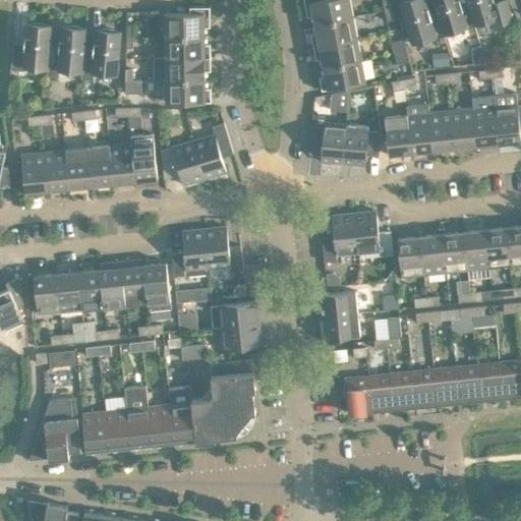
[(312,15),(314,23),(352,15),(349,0),(303,0),(306,16),(312,15)]
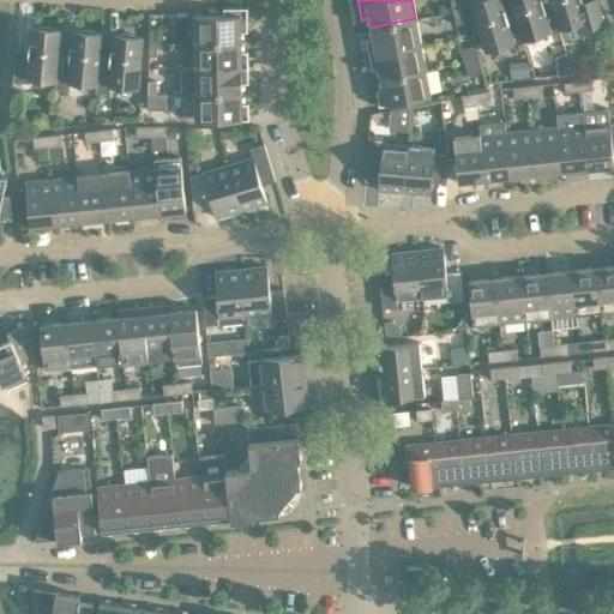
[(449,0),(452,11),(461,10),(457,0),(449,0)]
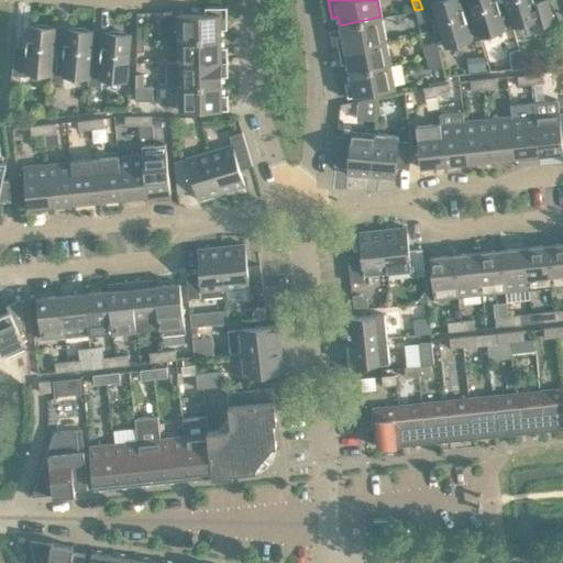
[(470,37),(478,35),(473,17),(464,20),(457,0),(437,0),(431,1),(445,46),(471,39),(470,37)]
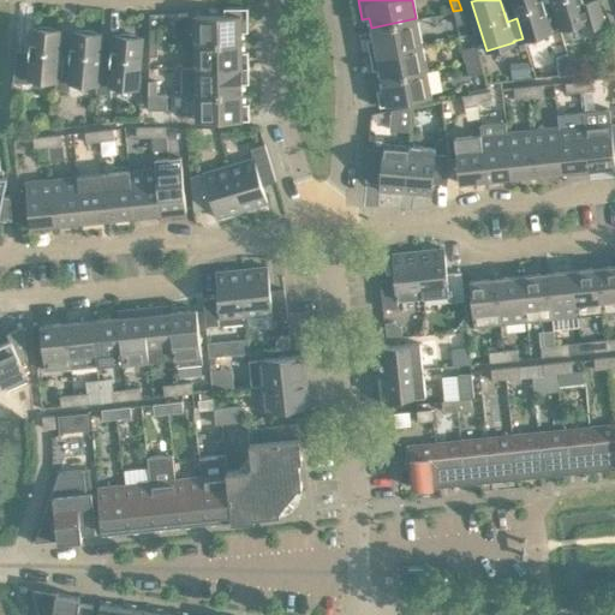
[(550,30),(560,27),(553,7),(544,10),(541,0),(511,0),(517,18),(523,39),(550,31),(550,30)]
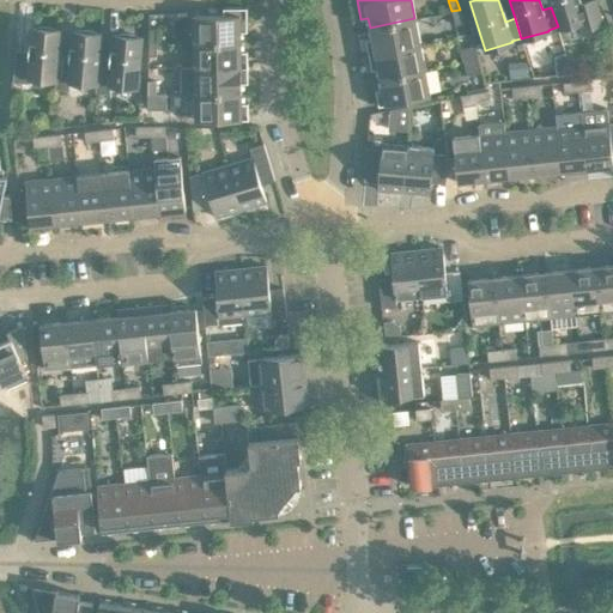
[(548,0),(551,7),(558,26),(558,28),(577,22),(581,30),(602,24),(595,0),(589,0),(581,2),(578,0),(548,0)]
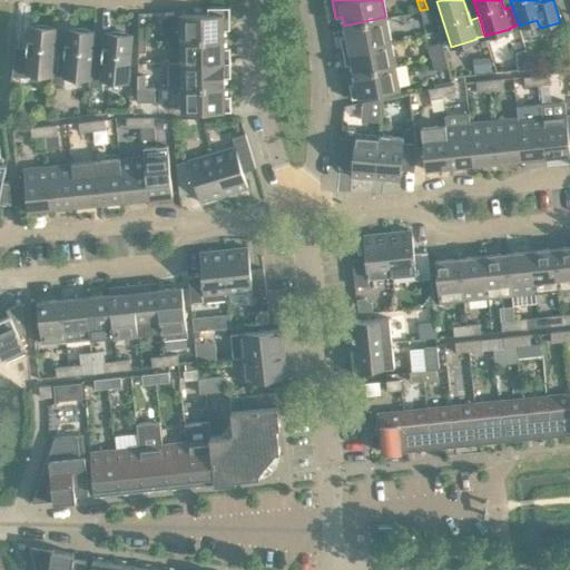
[(180,13),(180,38),(223,38),(223,29),(229,29),(229,6),(207,7),(207,13),(180,13)]
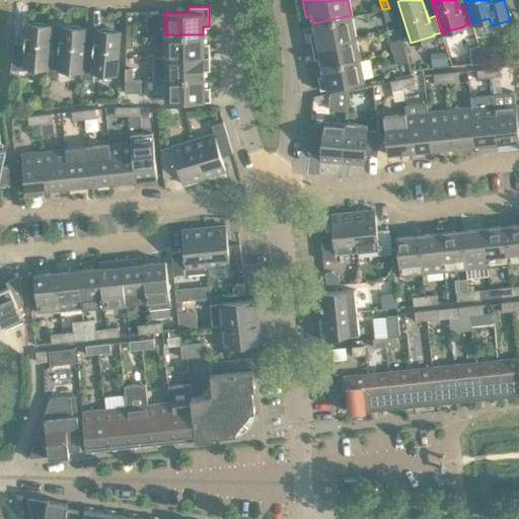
[(389,8),(382,9),(385,20),(391,19),(389,8)]
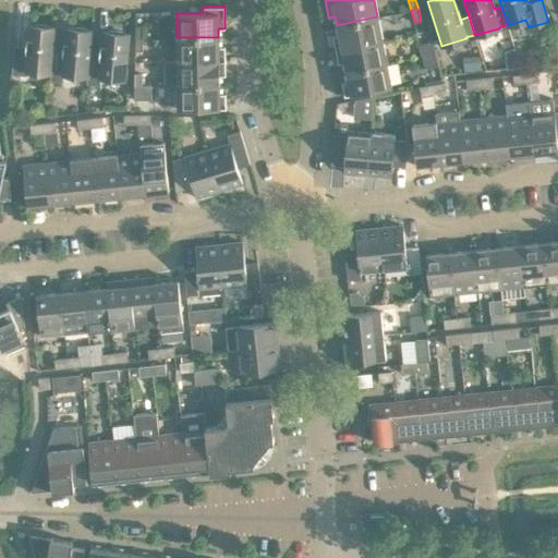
[(331,35),(335,49),(381,40),(377,16),(337,25),(338,34),(331,35)]
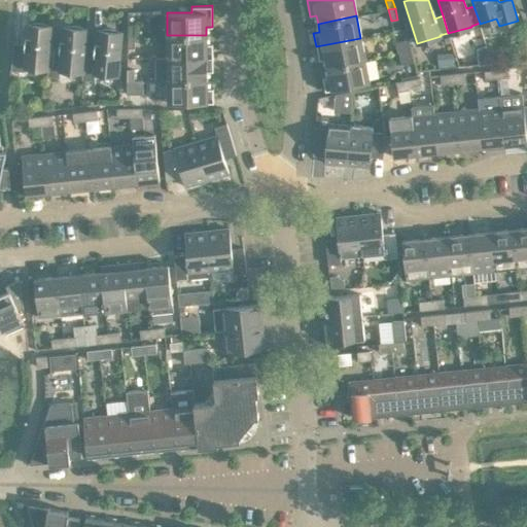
[(25,67),(47,69),(49,50),(51,26),(27,24),(25,47),(14,47),(13,70),(24,71),(25,67)]
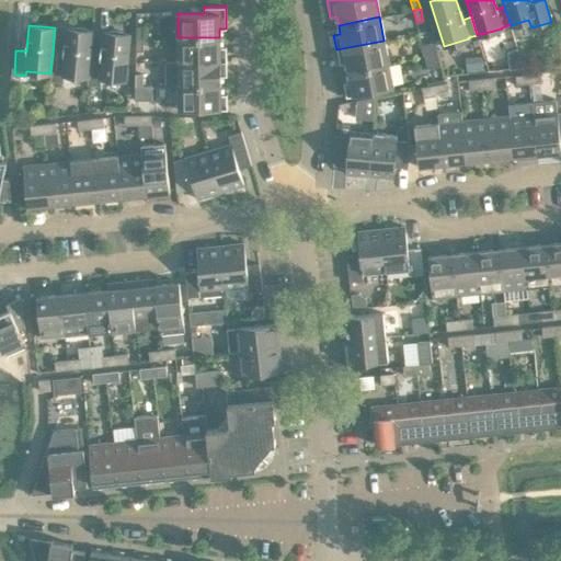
[(64,75),(88,77),(90,56),(92,31),(66,29),(64,54),(53,54),(50,73),(49,81),(63,82),(64,75)]
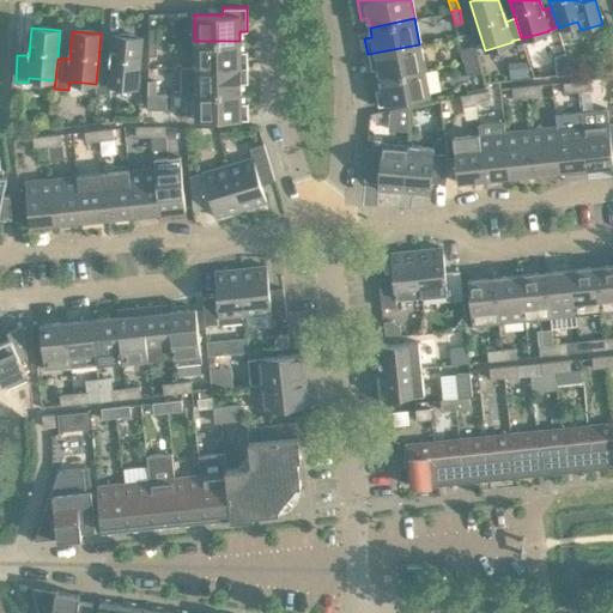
[(110,62),(98,61),(96,84),(95,92),(109,93),(109,85),(137,87),(141,37),(113,35),(110,62)]
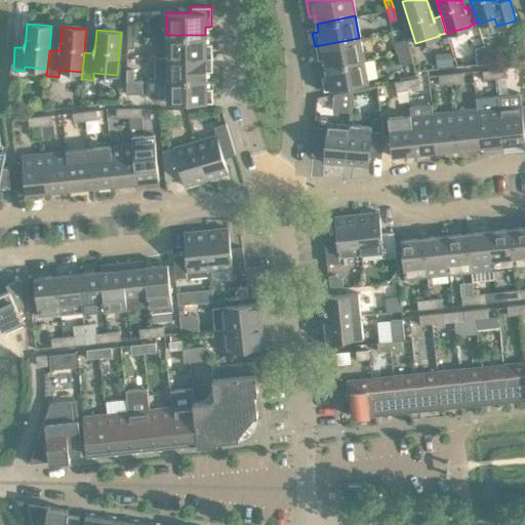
[(166,35),(166,57),(212,56),(211,43),(205,43),(205,35),(166,35)]
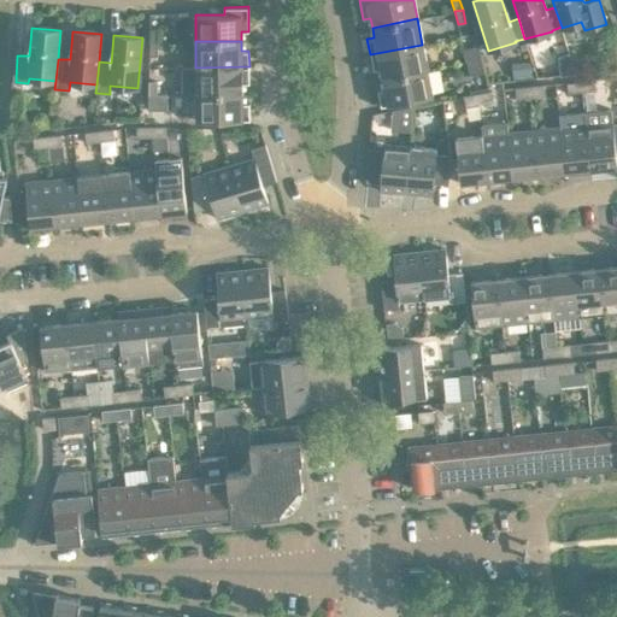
[(428,70),(422,45),(370,54),(372,70),(380,69),(382,78),(428,70)]
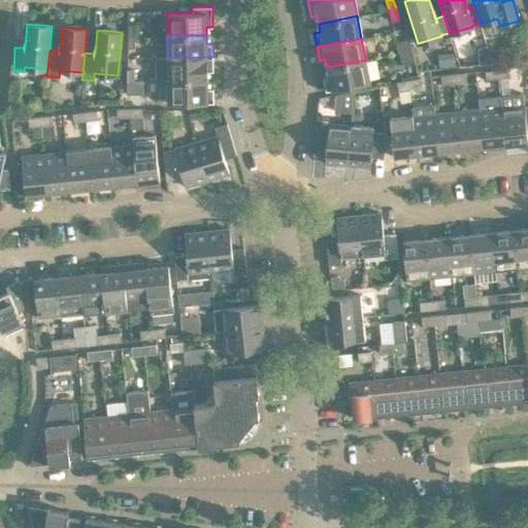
[(399,54),(405,52),(403,40),(396,42),(399,54)]
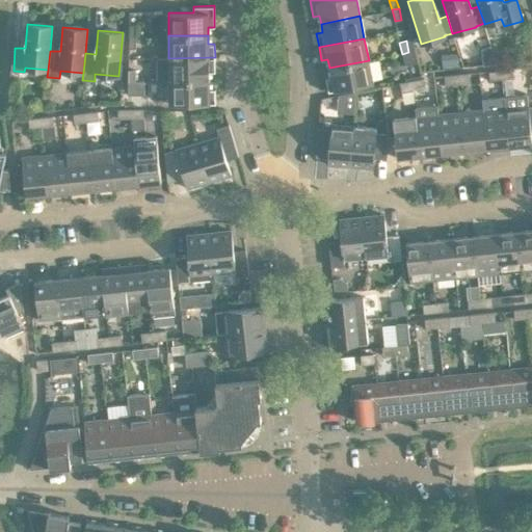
[(408,52),(402,54),(404,65),(411,63),(408,52)]
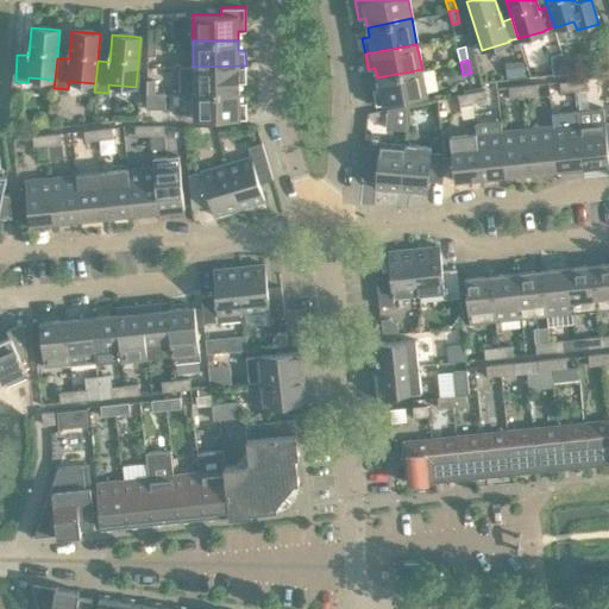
[(180,93),(194,93),(239,92),(239,82),(246,82),(246,66),(193,67),(179,67),(180,93)]
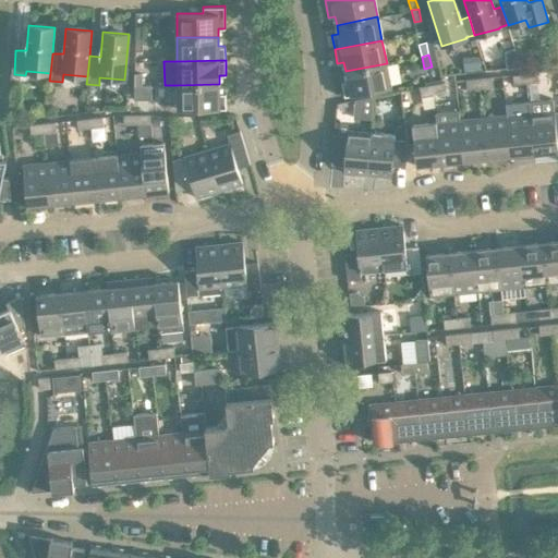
[(391,87),(387,63),(346,71),(347,80),(341,81),(343,96),(391,87)]
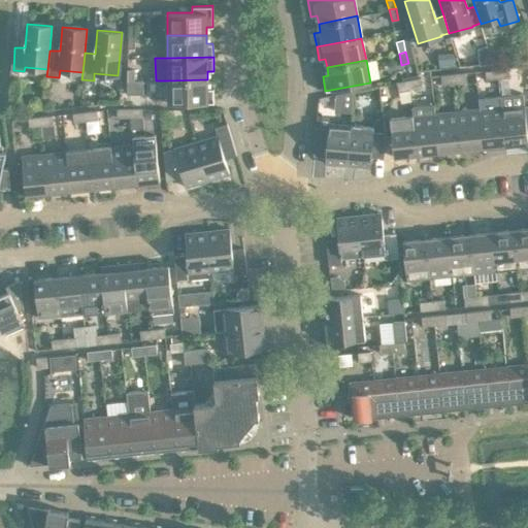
[(497,69),(498,78),(510,77),(509,68),(497,69)]
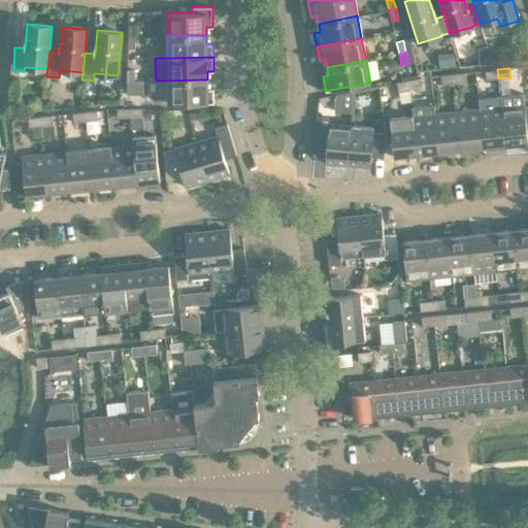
[(498,78),(497,69),(485,70),(486,79),(498,78)]
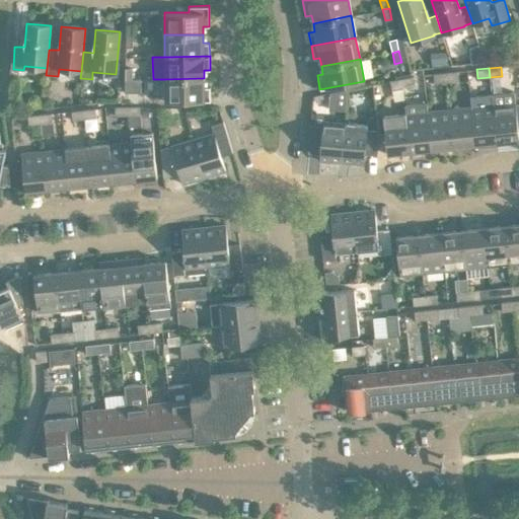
[(445,72),(446,81),(458,80),(457,71),(445,72)]
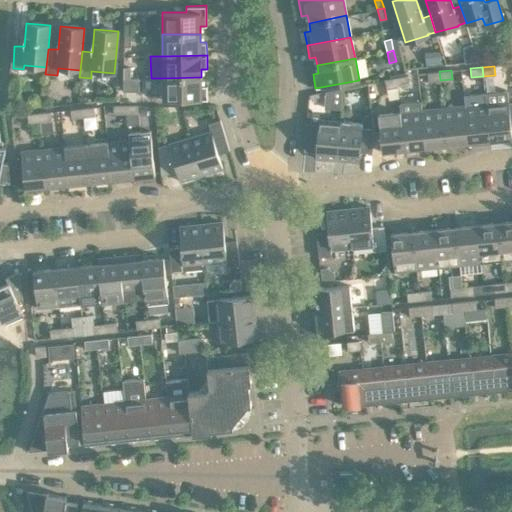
[(440,80),(439,71),(427,73),(428,81),(440,80)]
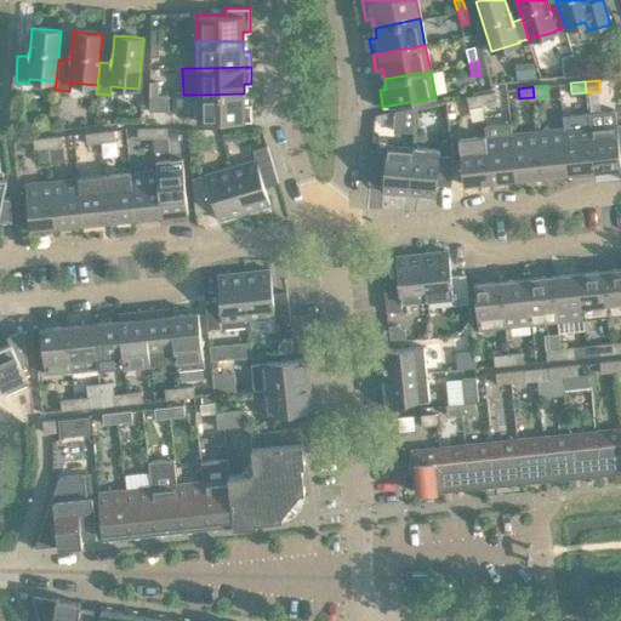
[(480,93),(483,104),(497,101),(495,91),(480,93)]
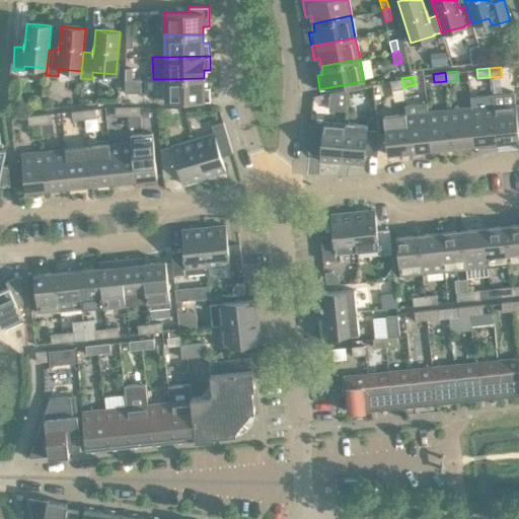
[(204,78),(165,79),(165,101),(210,100),(210,86),(204,86),(204,78)]
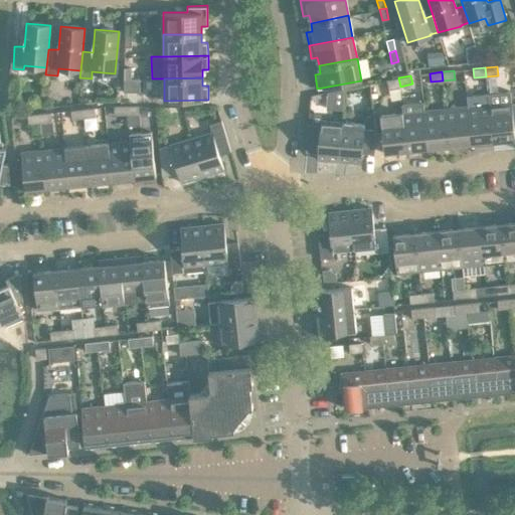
[(398,77),(394,78),(386,79),(388,89),(400,87),(398,77)]
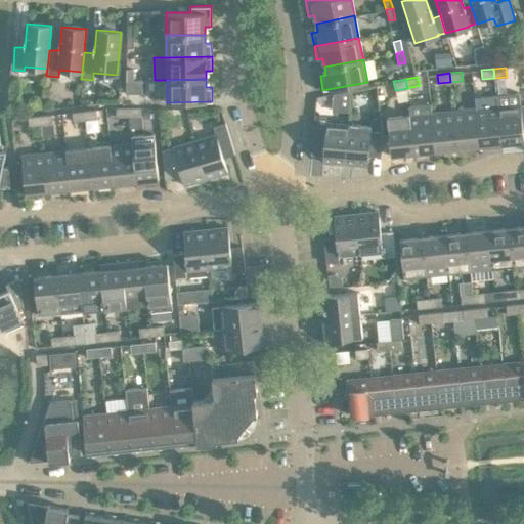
[(132,80),(126,80),(126,93),(141,93),(141,80),(132,80)]
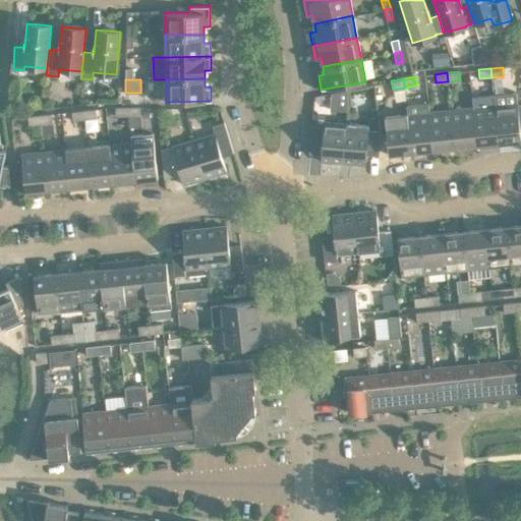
[(351,90),(334,89),(333,107),(350,108),(351,90)]
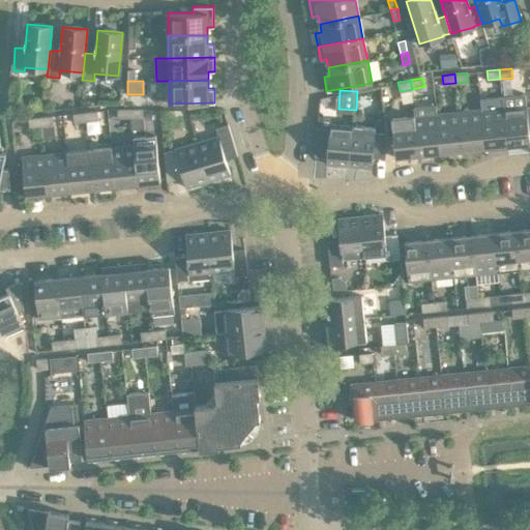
[(529,142),(526,104),(525,94),(501,96),(506,145),(529,142)]
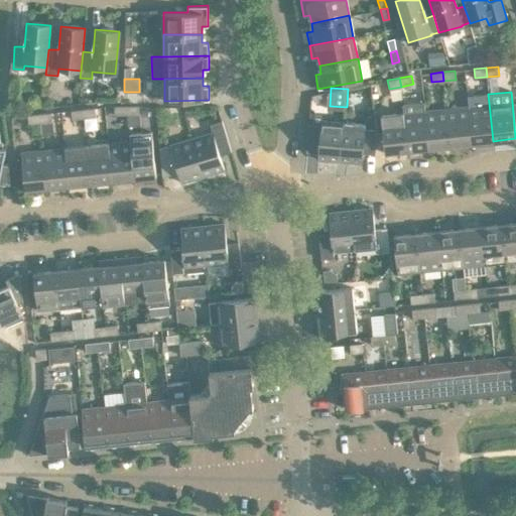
[(472,143),(493,141),(488,94),(479,95),(480,104),(468,106),(472,143)]
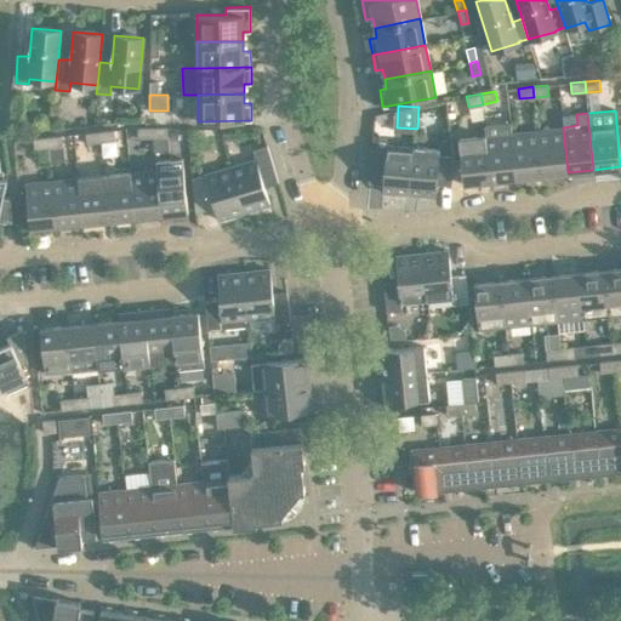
[(516,177),(511,132),(510,124),(484,126),(485,135),(490,181),(516,177)]
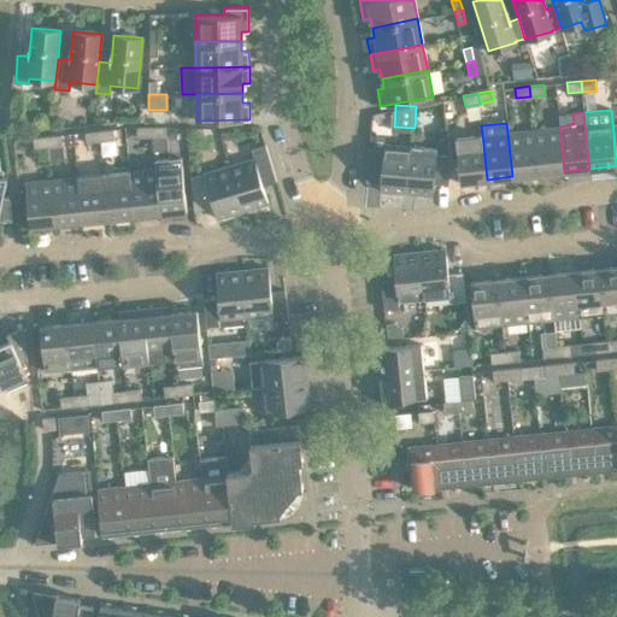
[(564,171),(559,127),(533,129),(538,174),(564,171)]
